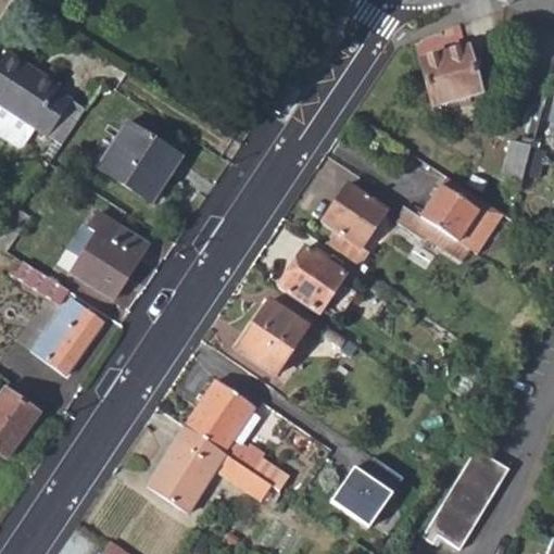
[(420,60),(433,106),(481,95),(468,46),(420,60)]
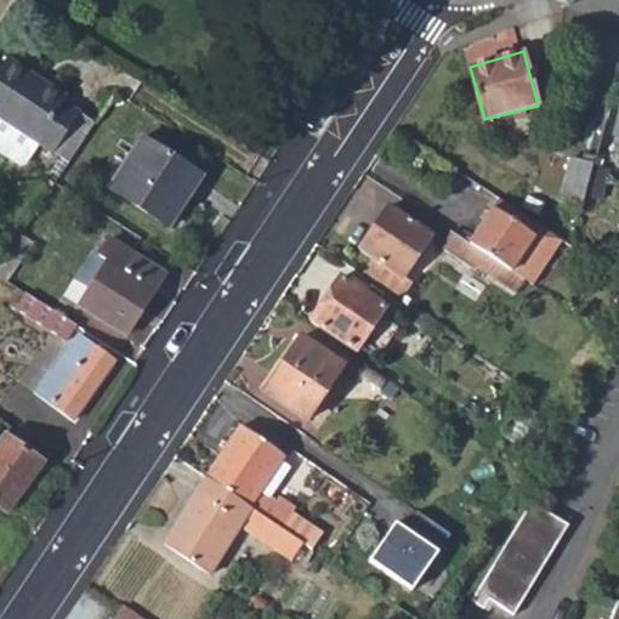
[(68,159),(95,119),(64,98),(66,97),(37,78),(39,75),(6,54),(0,63),(0,147),(20,160),(26,159),(39,138),(68,159)]
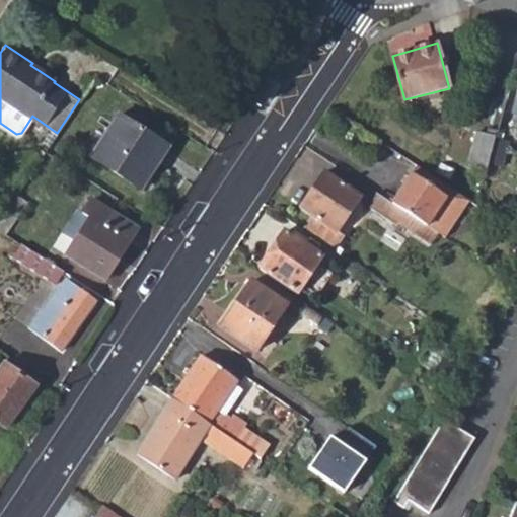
[(274,98),(286,82),(278,77),(267,93),(274,98)]
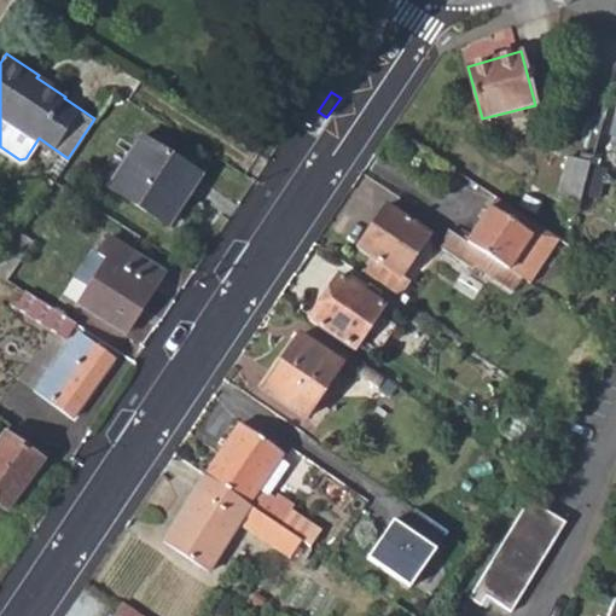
[(110,185),(169,222),(202,173),(143,134),(110,185)]
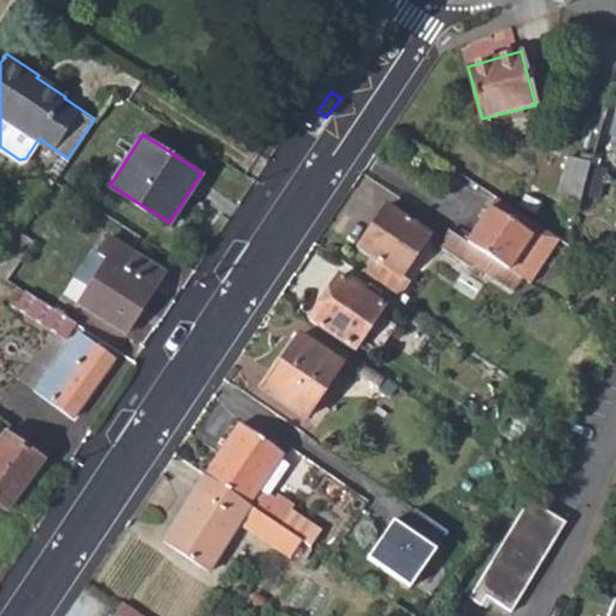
[(580,202),(583,192),(591,162),(568,156),(557,196),(580,202)]
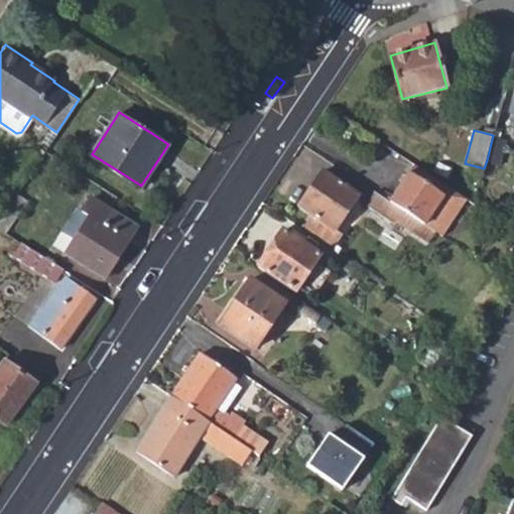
[(503,138),(493,135),(487,160),(496,163),(503,138)]
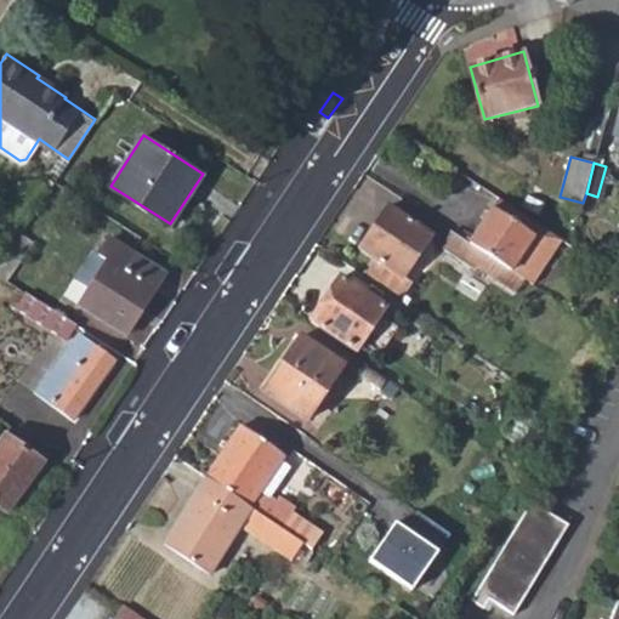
[(493,206),(470,240),(515,270),(526,277),(533,282),(556,246),(535,232),(541,222),(500,196),(493,206)]
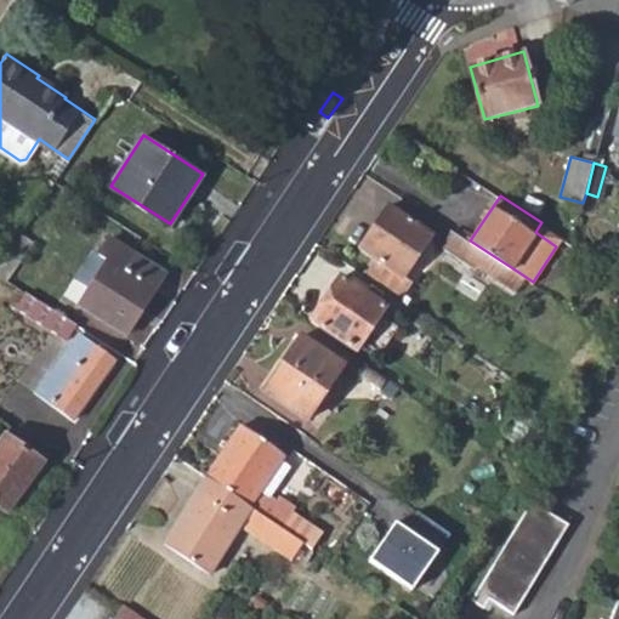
[(374,256),(365,271),(410,302),(420,288),(405,277),(432,234),(388,205),(361,248),(374,256)]
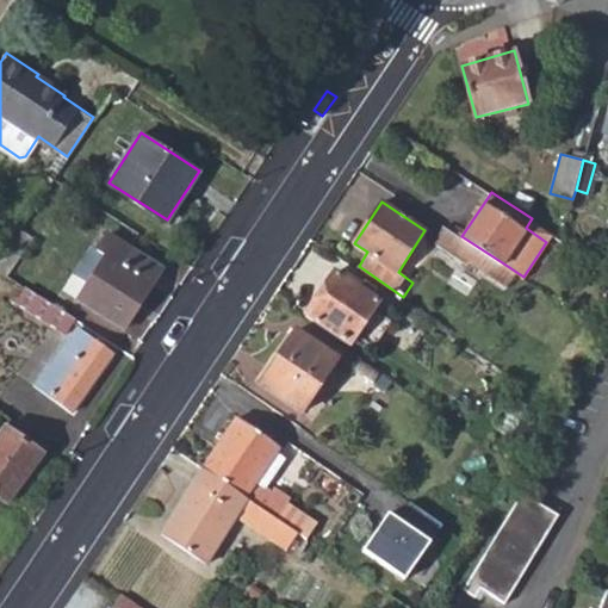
[(553,233),(532,218),(526,228),(546,242),(553,233)]
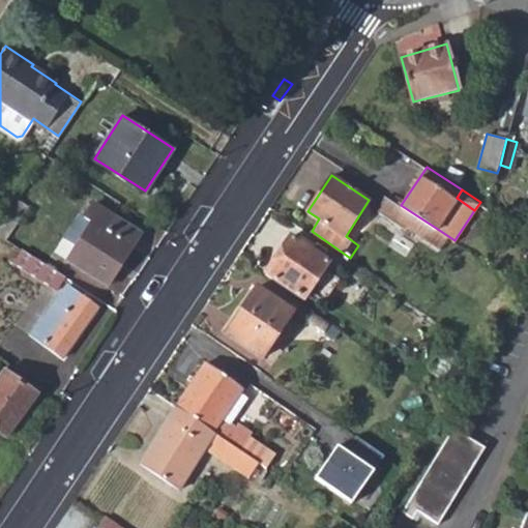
[(411,229),(431,241),(439,230),(401,205),(385,195),(379,212),(405,229),(411,229)]
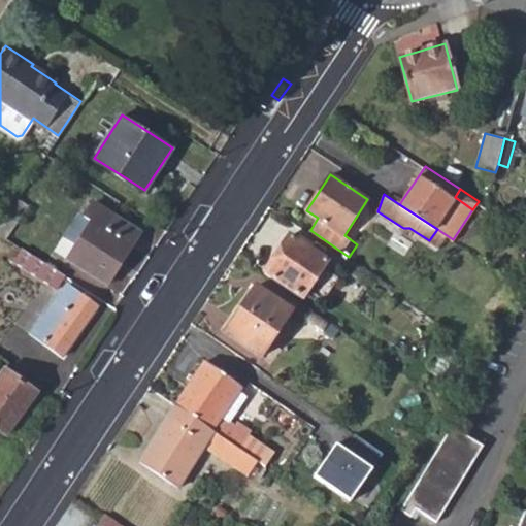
[(67,257),(107,283),(140,229),(94,200),(85,215),(78,211),(66,231),(78,239),(67,257)]
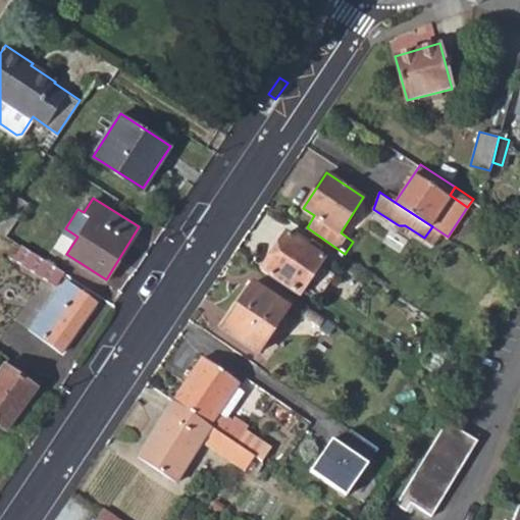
[(424,238),(434,244),(442,232),(432,226),(424,238)]
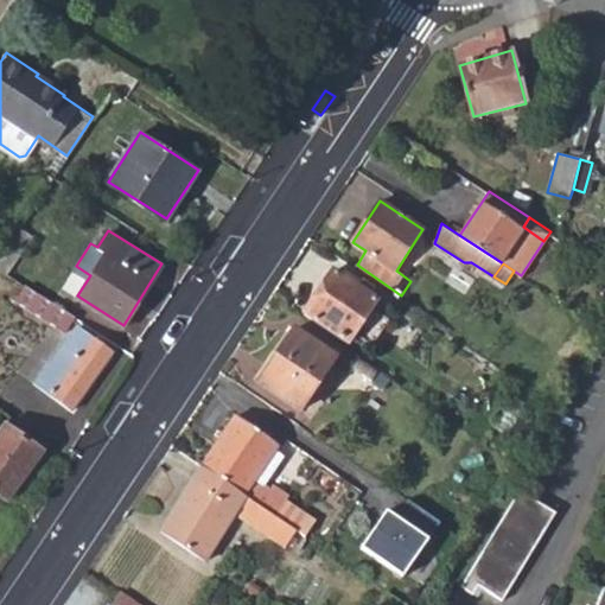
[(333,269),(306,313),(350,341),(380,299),(333,269)]
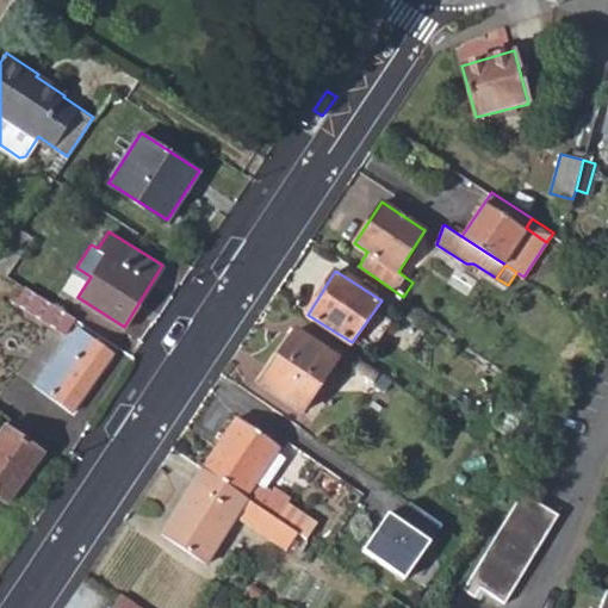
[(64,332),(75,316),(41,293),(30,309),(64,332)]
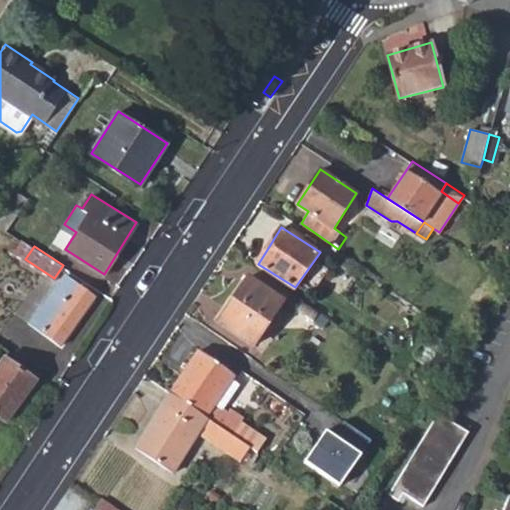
[(31,320),(62,342),(95,296),(65,274),(31,320)]
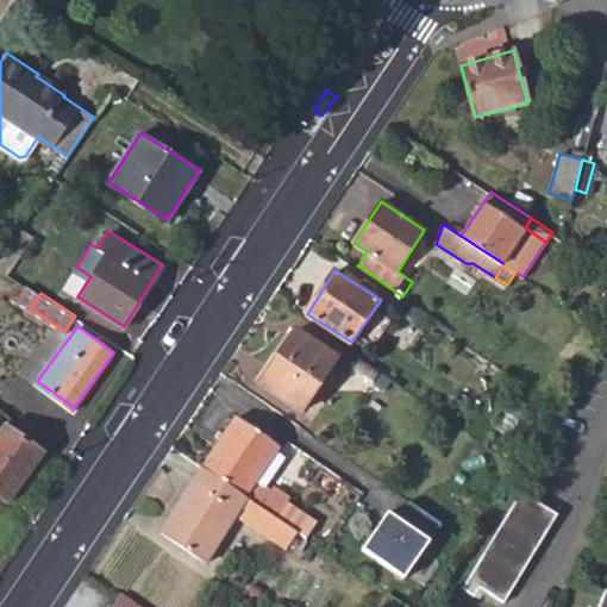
[(296,327),(261,382),(301,411),(338,356),(296,327)]
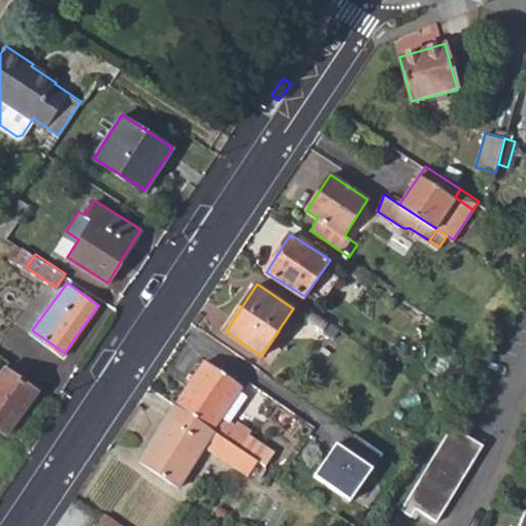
[(324,330),(330,322),(314,310),(308,319),(324,330)]
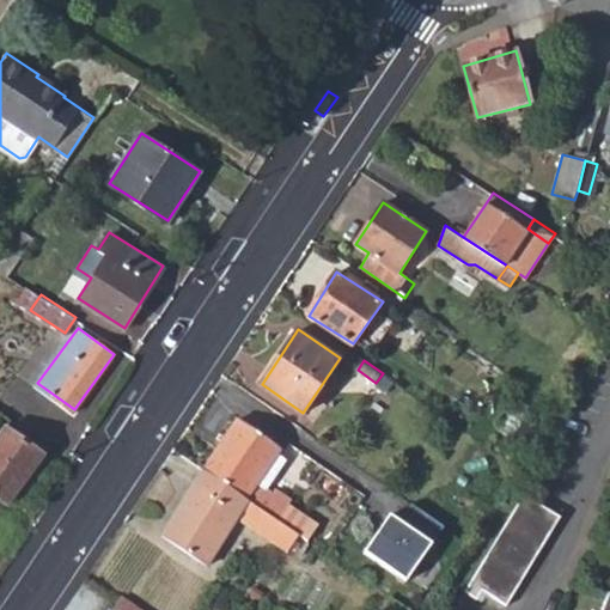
[(8,427),(12,420),(0,412),(0,429),(2,431),(0,433),(0,495),(10,502),(46,453),(8,427)]
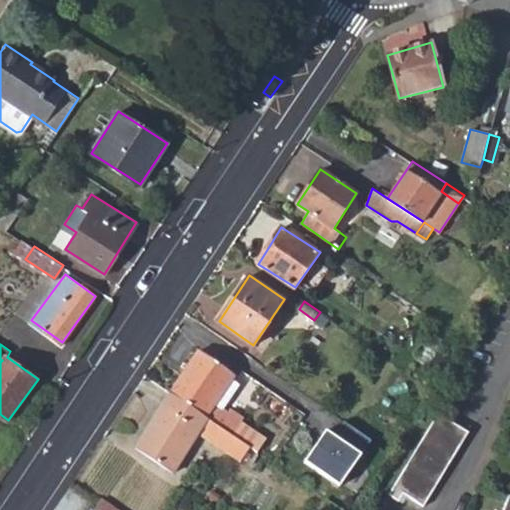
[(198,351),(171,392),(233,435),(244,418),(231,409),(229,411),(217,404),(220,398),(227,402),(240,384),(233,379),(236,375),(198,351)]
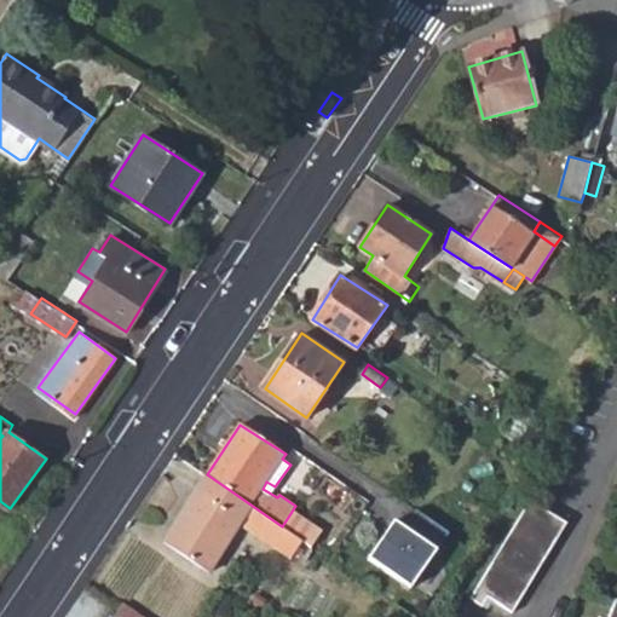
[(303,541),(282,526),(207,474),(163,540),(209,572),(242,524),(292,557),(303,541)]
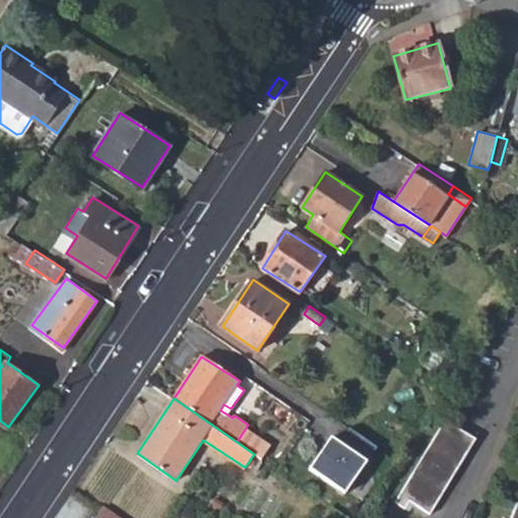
[(445,419),(394,502),(405,509),(409,501),(431,514),(476,439),(445,419)]
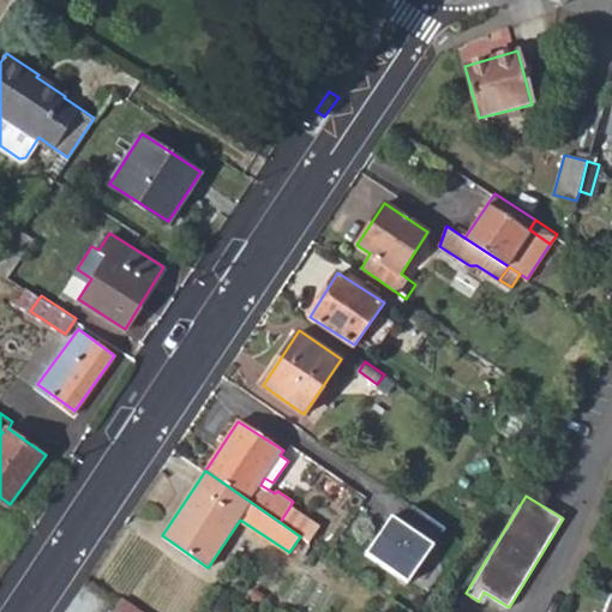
[(365,553),(407,583),(445,528),(414,505),(401,523),(391,516),(365,553)]
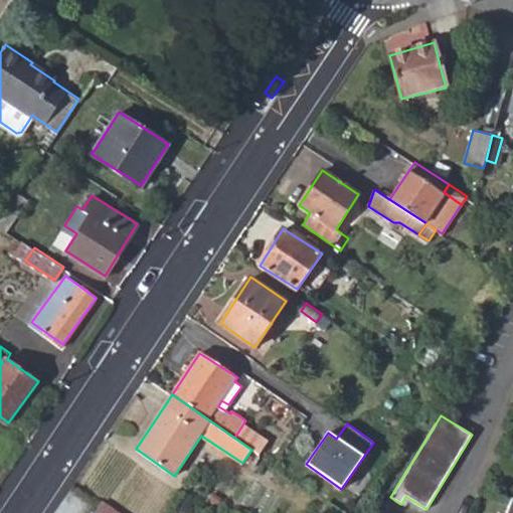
[(122,512),(103,500),(94,512),(122,512)]
